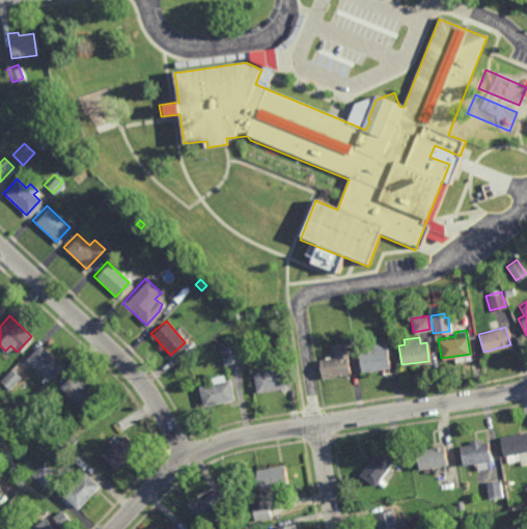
[(361,371),(357,352),(364,351),(363,344),(384,340),(389,366),(361,371)]
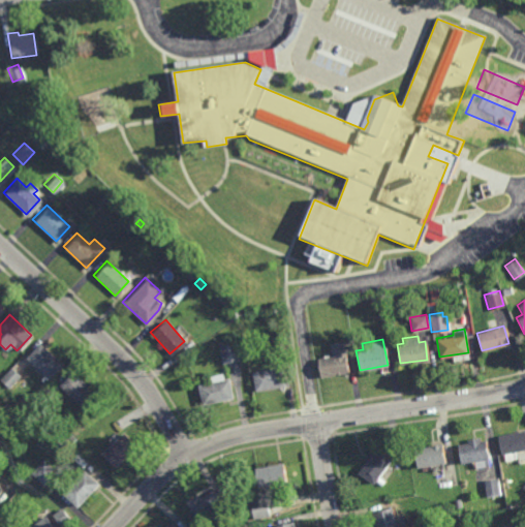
[(319,376),(317,358),(331,355),(329,342),(342,340),(347,372),(319,376)]
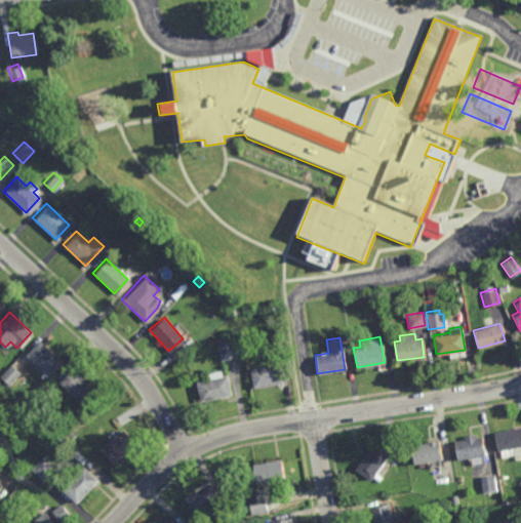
[(47,374),(25,354),(38,338),(61,360),(47,374)]
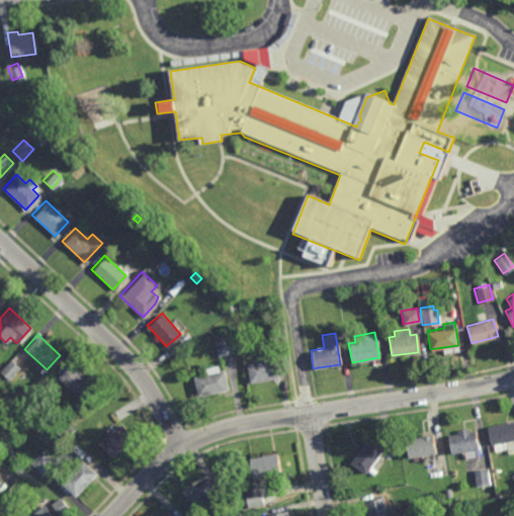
[(218,355),(213,338),(230,335),(234,351),(218,355)]
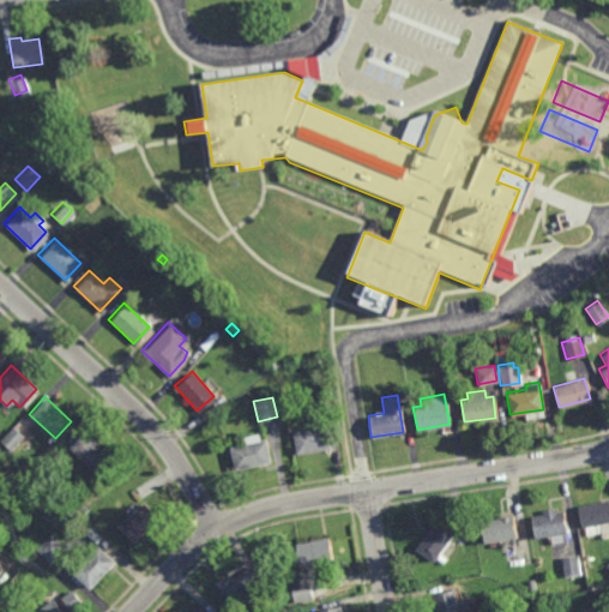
[(22,435),(8,449),(0,442),(0,437),(11,425),(22,435)]
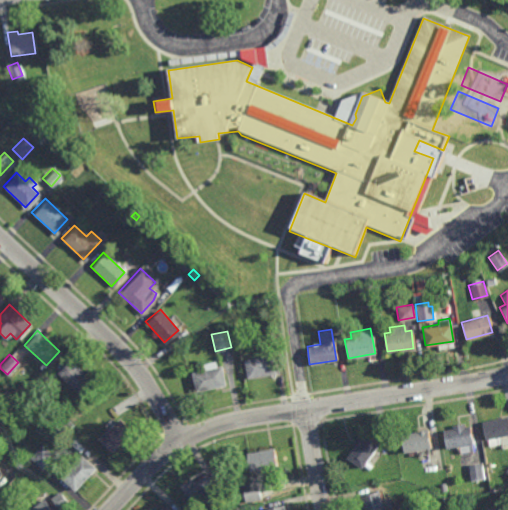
[(246,377),(244,359),(273,354),(276,373),(246,377)]
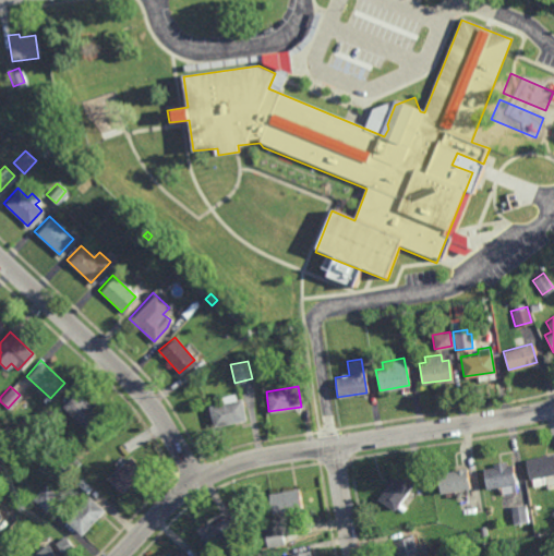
[(84,426),(62,406),(76,390),(98,411),(84,426)]
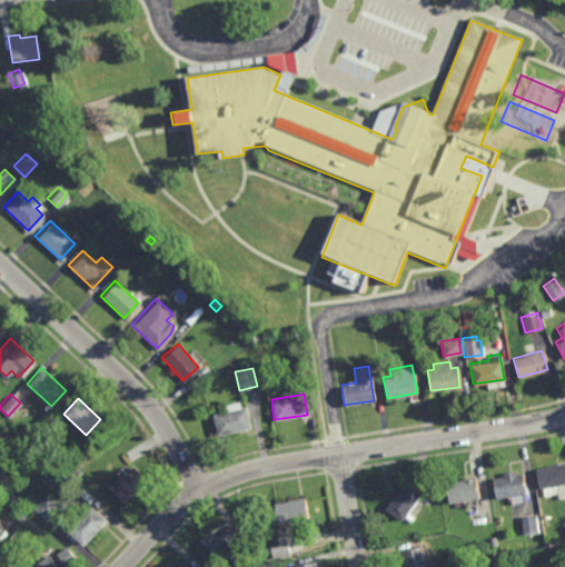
[(240,408),(245,407),(249,427),(217,434),(212,414),(224,411),(222,404),(238,400),(240,408)]
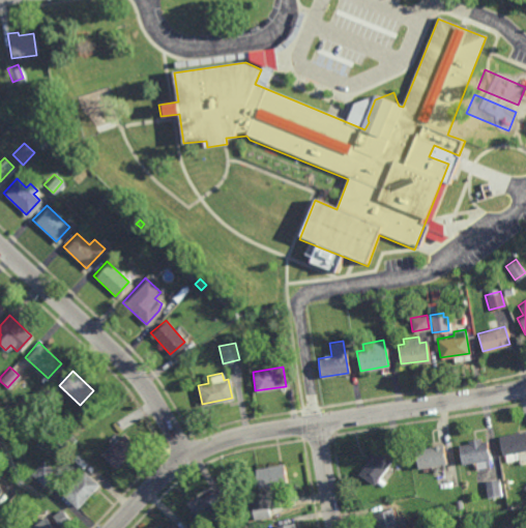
[(525,434),(525,461),(519,463),(517,451),(502,455),(498,436),(525,430),(525,434)]
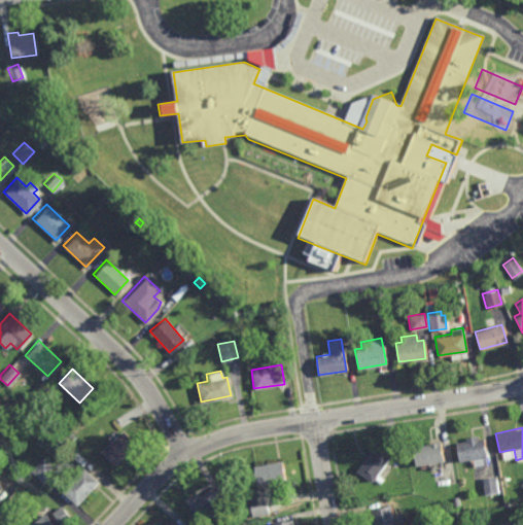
[(113,464),(100,450),(121,429),(135,444),(113,464)]
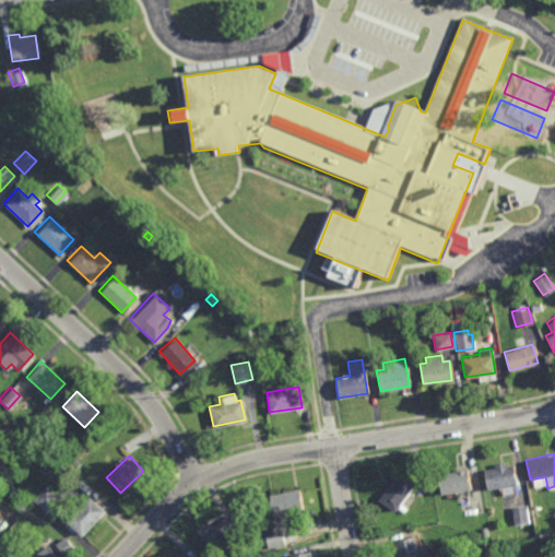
[(72,466),(69,462),(74,458),(78,462),(72,466)]
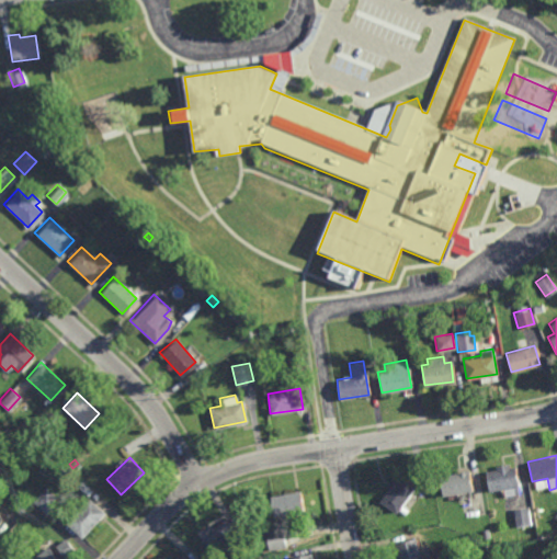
[(509,467),(514,466),(518,487),(489,491),(486,470),(496,469),(495,466),(509,464),(509,467)]
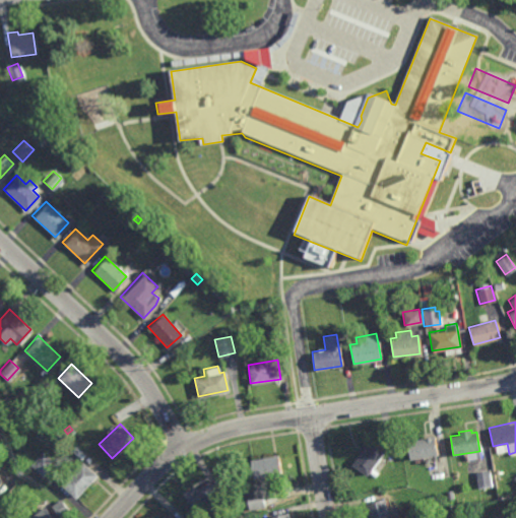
[(409,458),(407,440),(434,437),(436,454),(409,458)]
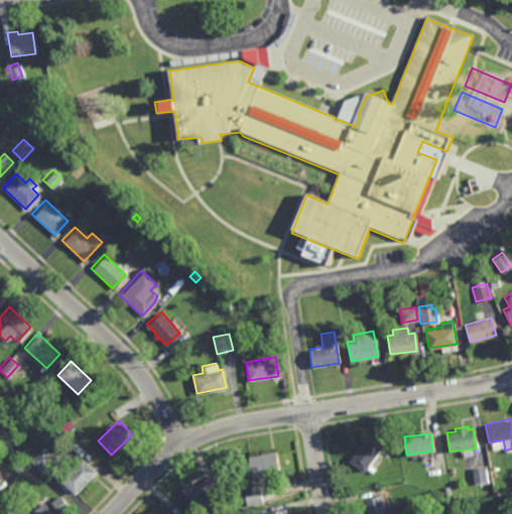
[(364,471),(349,460),(365,437),(380,448),(364,471)]
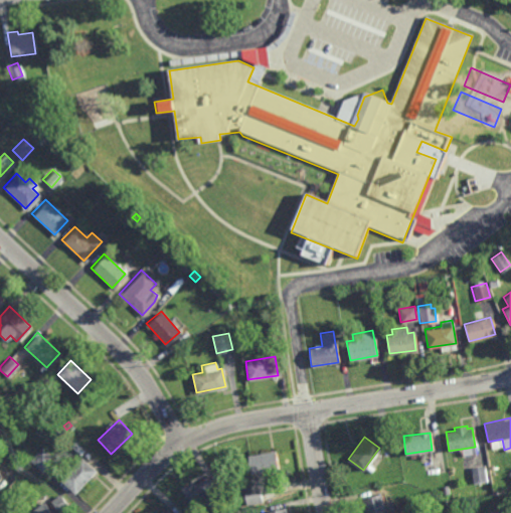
[(41,471),(29,460),(40,447),(52,457),(41,471)]
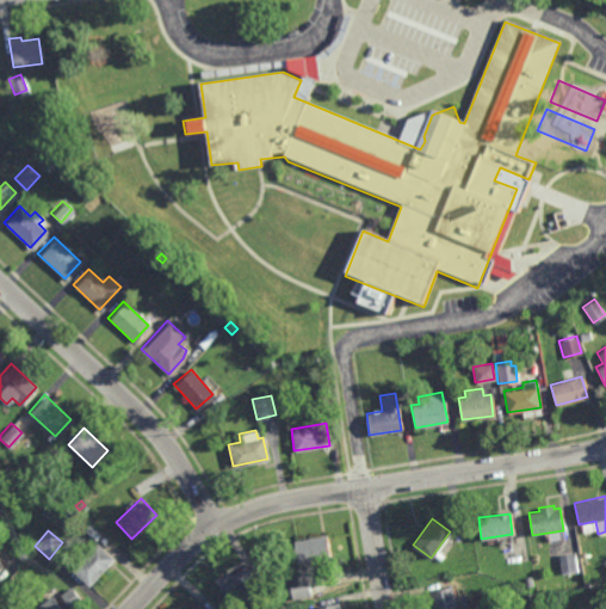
[(297,561),(294,540),(326,534),(329,555),(297,561)]
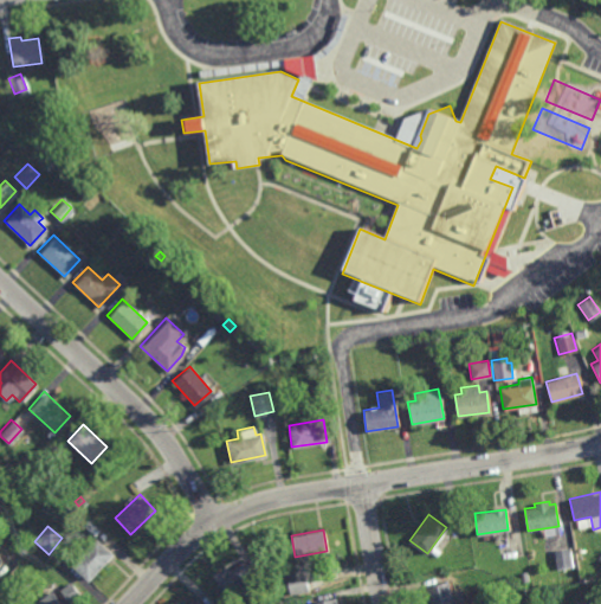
[(88,580),(70,565),(95,538),(112,553),(88,580)]
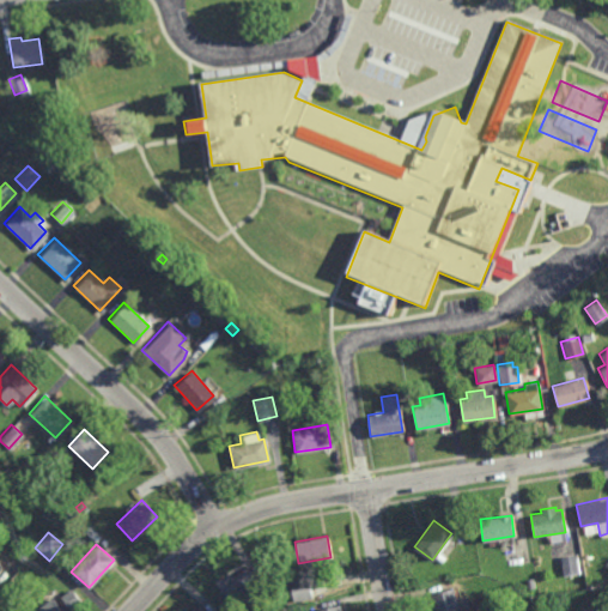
[(560,574),(557,556),(573,554),(577,572),(560,574)]
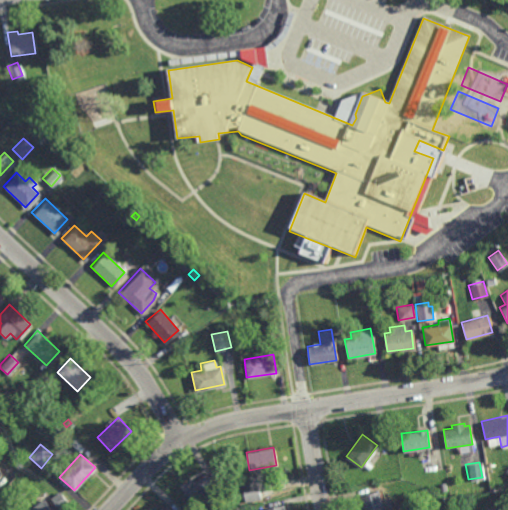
[(213,488),(209,490),(212,495),(206,498),(204,495),(191,503),(180,484),(188,479),(190,481),(203,473),(213,488)]
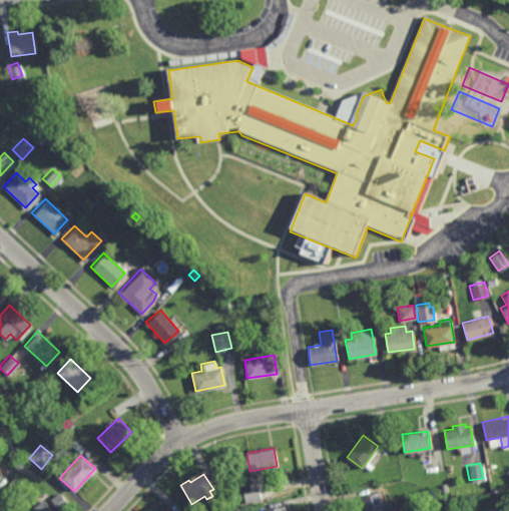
[(244,501),(242,485),(258,483),(260,499),(244,501)]
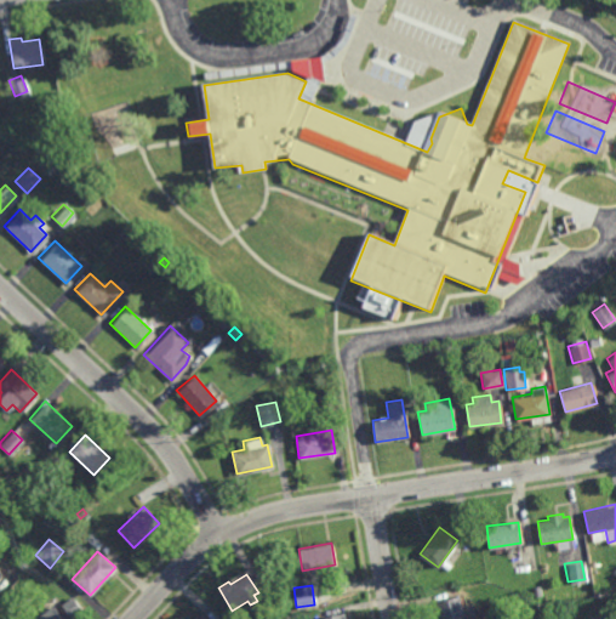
[(70,618),(60,603),(69,595),(81,609),(70,618)]
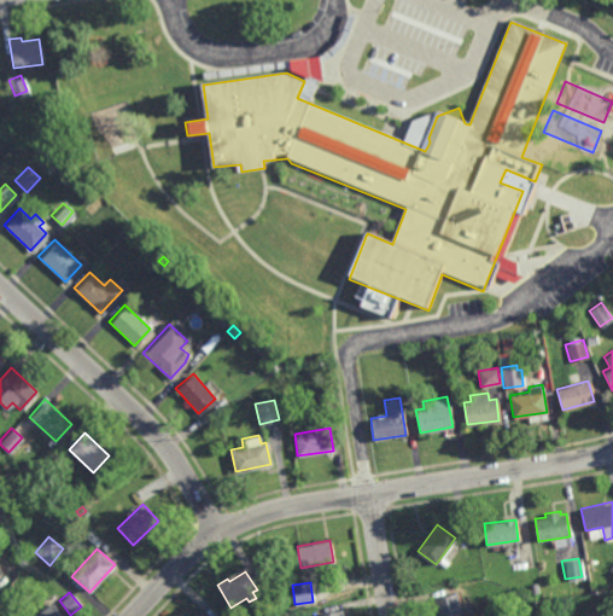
[(438,615),(433,599),(455,592),(462,615),(438,615)]
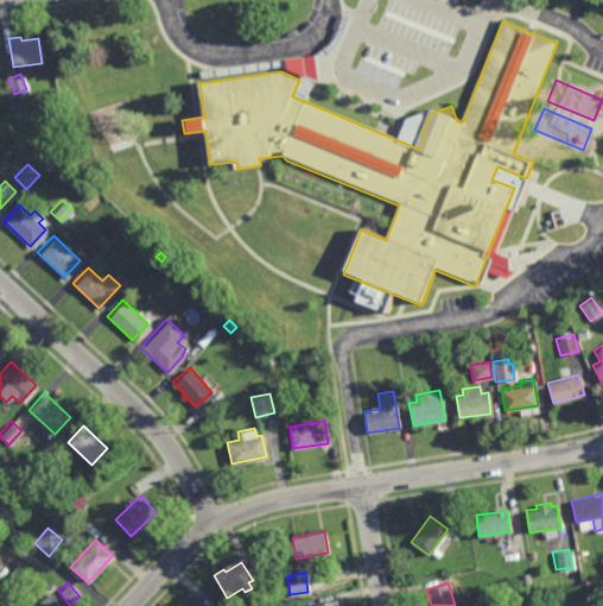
[(30,605),(50,591),(62,605),(30,605)]
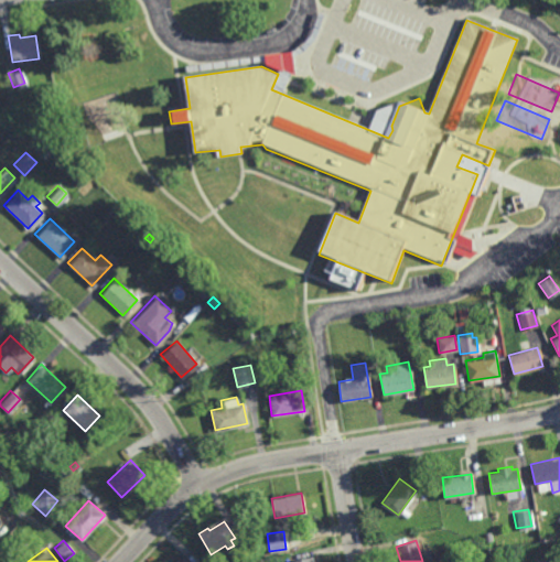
[(168,561),(176,552),(189,561),(168,561)]
